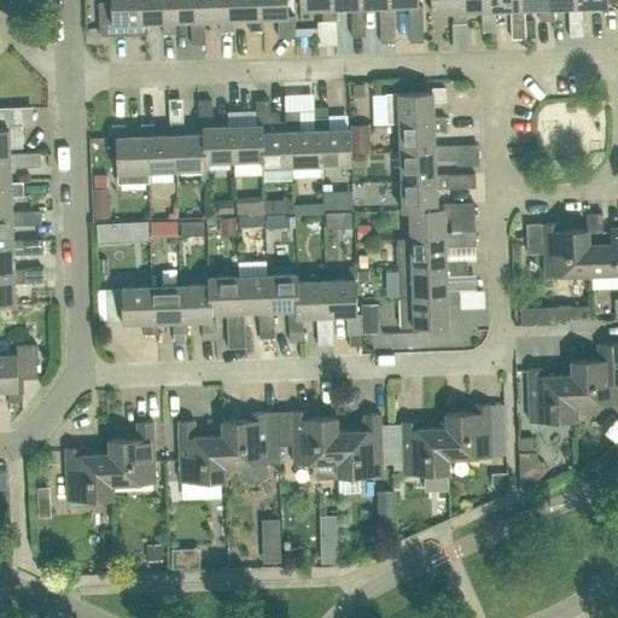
[(147,22),(143,22),(140,0),(110,0),(111,1),(99,1),(100,36),(147,34),(147,22)]
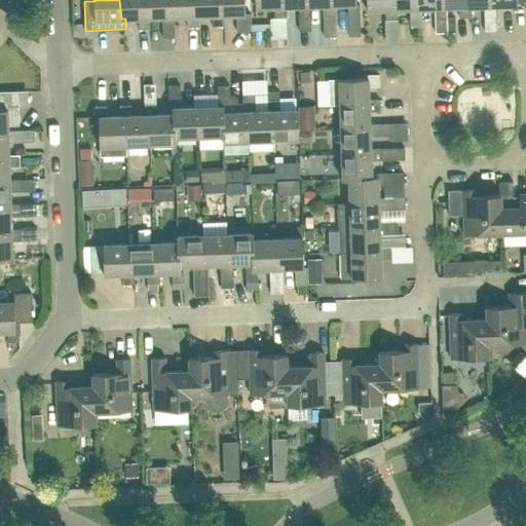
[(146,19),(144,0),(119,0),(121,19),(125,19),(138,19),(139,29),(150,28),(150,17),(146,19)]
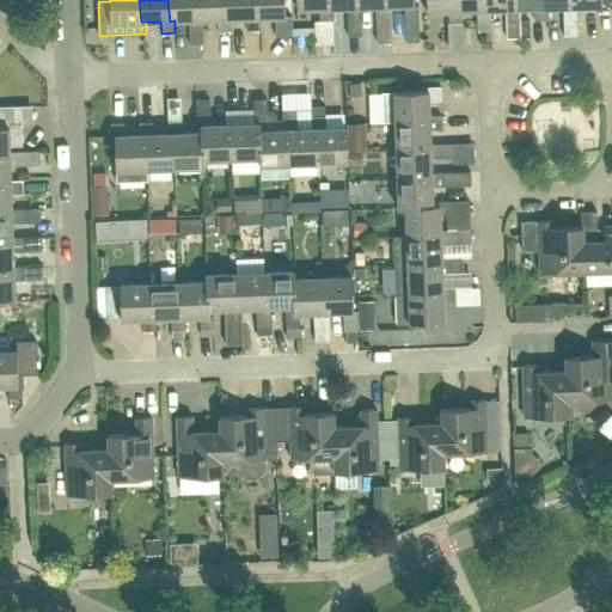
[(190,44),(203,44),(203,19),(199,20),(197,0),(167,0),(170,22),(175,20),(189,20),(190,44)]
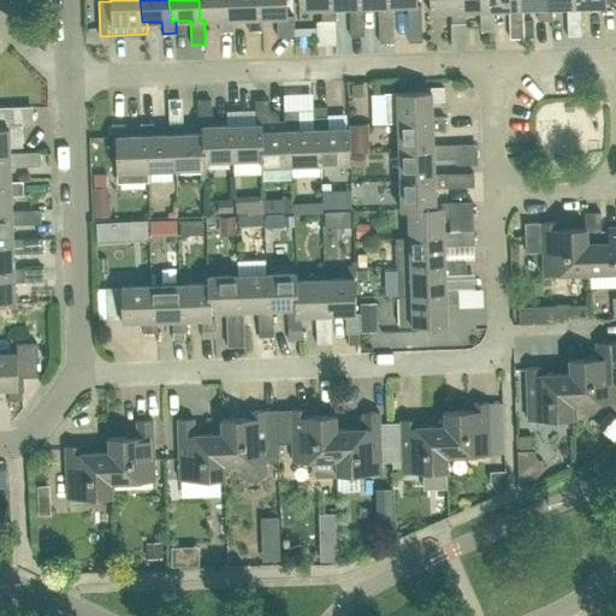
[(199,0),(200,21),(205,19),(219,19),(220,31),(234,31),(234,19),(229,19),(226,0),(199,0)]
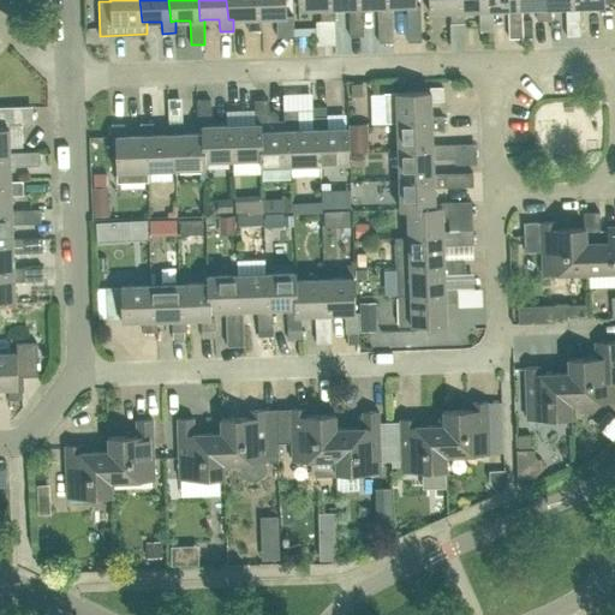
[(262,30),(262,18),(257,18),(255,0),(226,0),(228,19),(233,19),(248,18),(249,30),(262,30)]
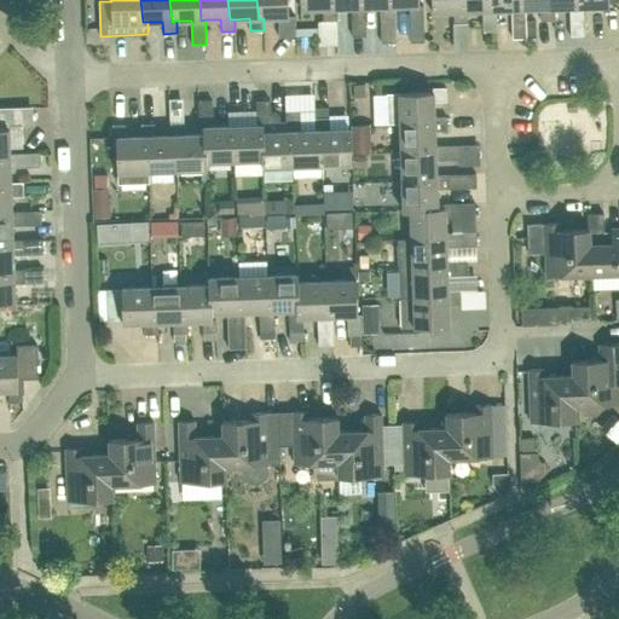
[(289,16),(288,0),(256,0),(259,18),(264,18),(278,17),(278,36),(295,36),(295,16),(289,16)]
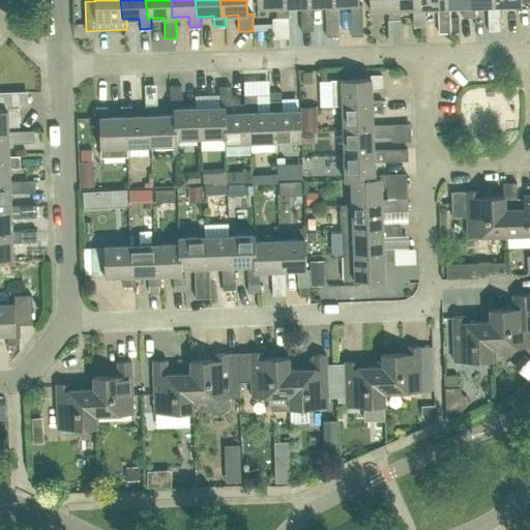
[(276,18),(288,18),(288,7),(284,7),(283,0),(257,0),(257,8),(275,7),(276,18)]
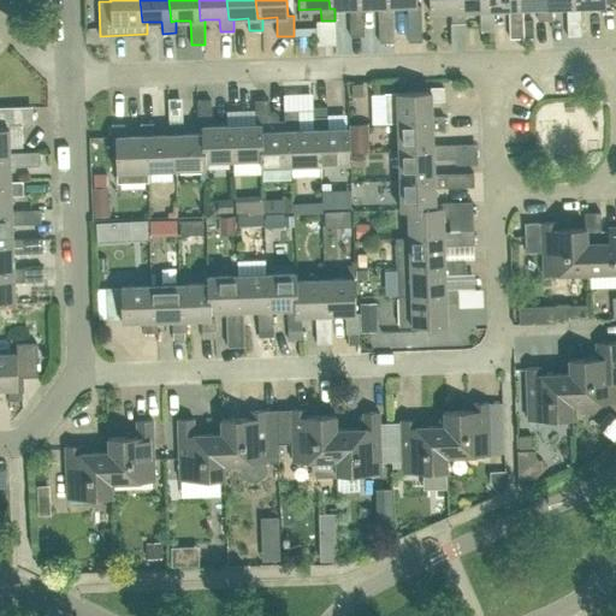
[(329,0),(330,9),(335,9),(349,7),(350,36),(365,36),(363,7),(359,7),(357,0),(329,0)]
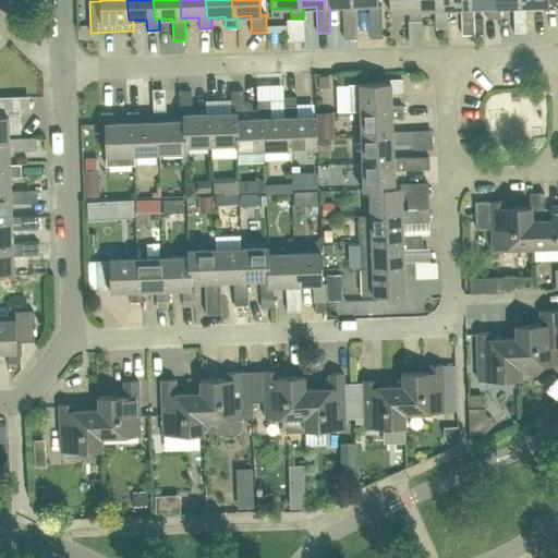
[(329,7),(342,5),(343,38),(356,38),(355,5),(351,5),(350,0),(324,0),(325,7),(329,7)]
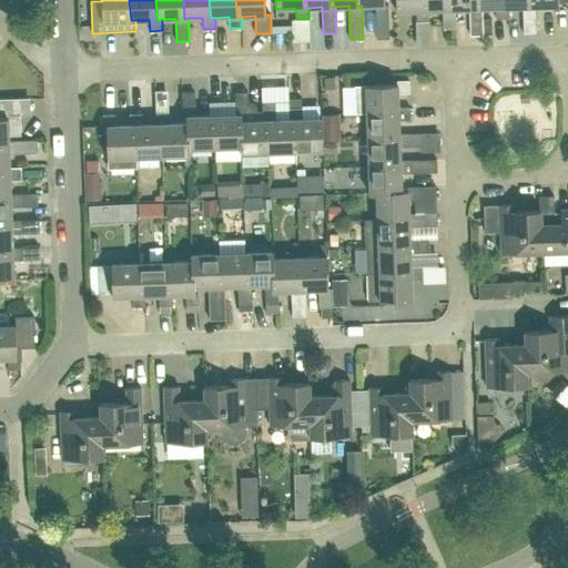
[(385,4),(384,0),(356,0),(357,6),(362,6),(375,6),(376,39),(389,38),(388,4),(385,4)]
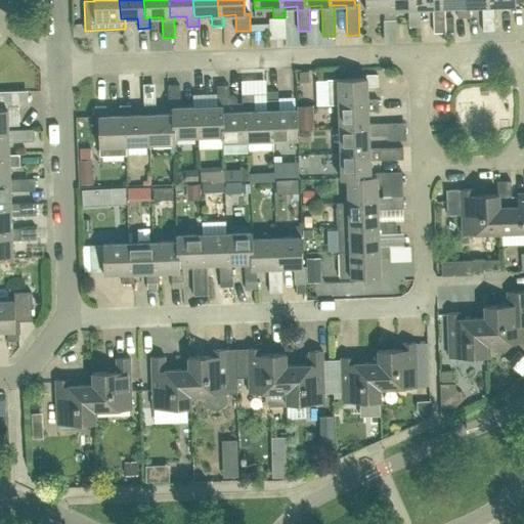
[(390,0),(364,0),(365,10),(384,9),(384,19),(396,19),(395,9),(391,9),(390,0)]
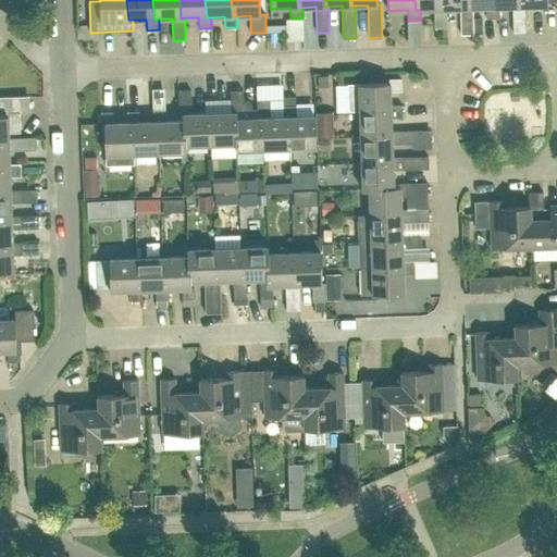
[(442,0),(415,0),(416,10),(420,10),(434,9),(435,28),(447,27),(446,9),(443,9),(442,0)]
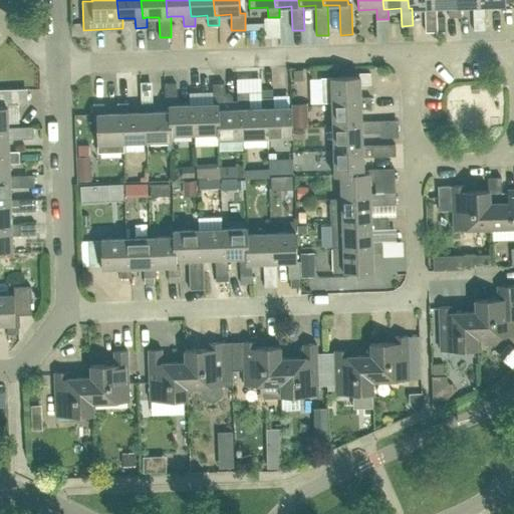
[(408,0),(409,8),(412,8),(425,8),(426,32),(437,31),(436,7),(432,7),(431,0),(408,0)]
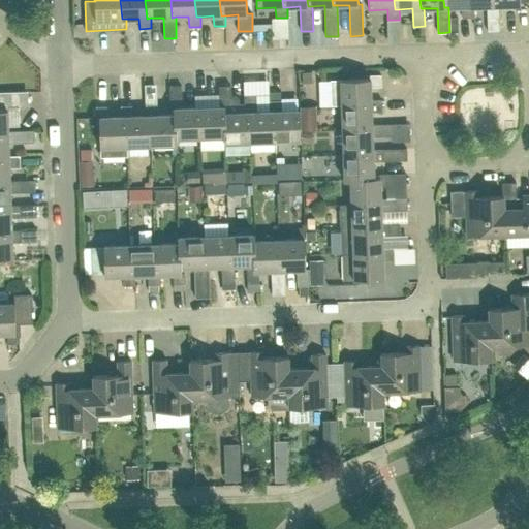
[(462,7),(462,18),(474,17),(473,6),(469,7),(468,0),(443,0),(444,7),(448,7),(462,7)]
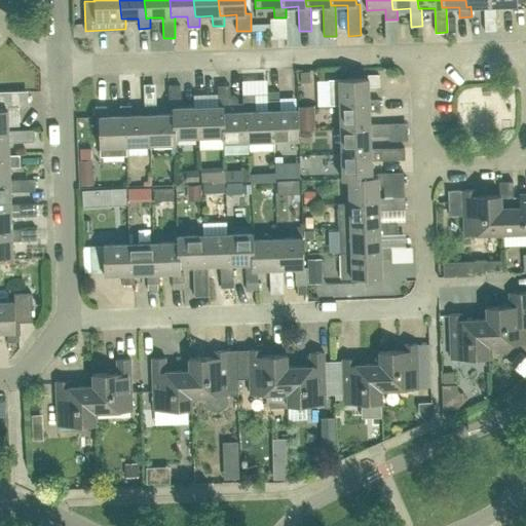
[(465,0),(466,7),(471,6),(484,6),(485,31),(496,31),(495,6),(491,6),(490,0),(465,0)]
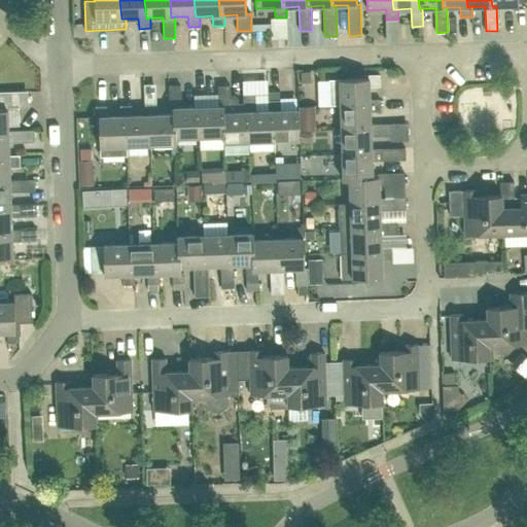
[(379,74),(369,75),(369,78),(339,79),(328,79),(329,106),(340,106),(340,105),(370,104),(370,100),(370,86),(380,86),(379,74)]
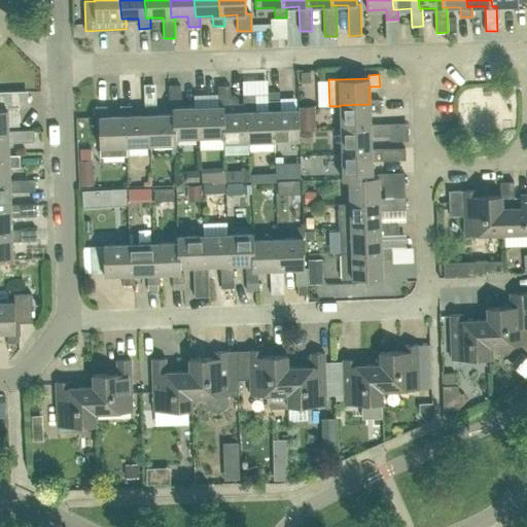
[(175,138),(176,138),(200,137),(199,107),(195,107),(181,107),(180,85),(169,85),(170,109),(172,109),(173,114),(174,114),(175,138)]
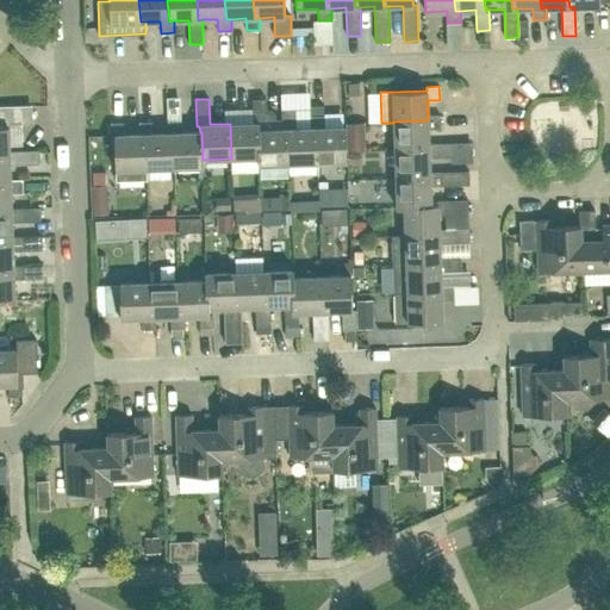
[(257,157),(259,165),(288,163),(287,129),(282,129),(281,119),(275,120),(275,114),(272,111),(267,111),(266,99),(253,99),(253,123),(260,123),(260,130),(259,130),(260,157),(257,157)]
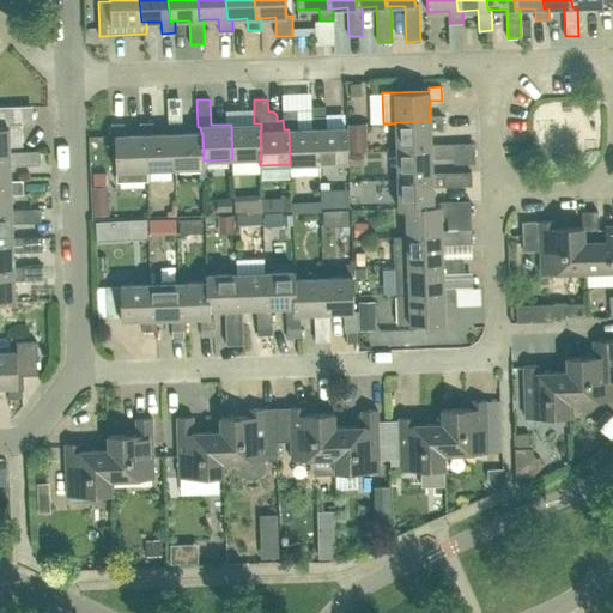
[(0,157),(10,157),(10,152),(10,146),(23,146),(22,122),(10,122),(8,107),(0,105),(0,157)]
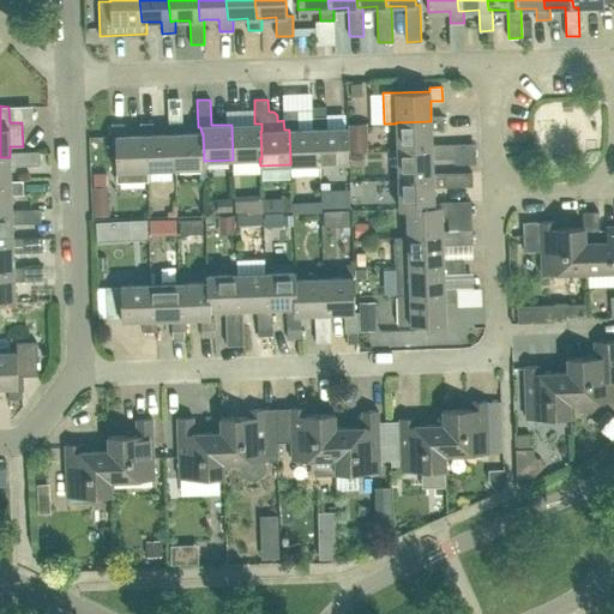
[(312,116),(326,116),(325,106),(312,107),(312,116)]
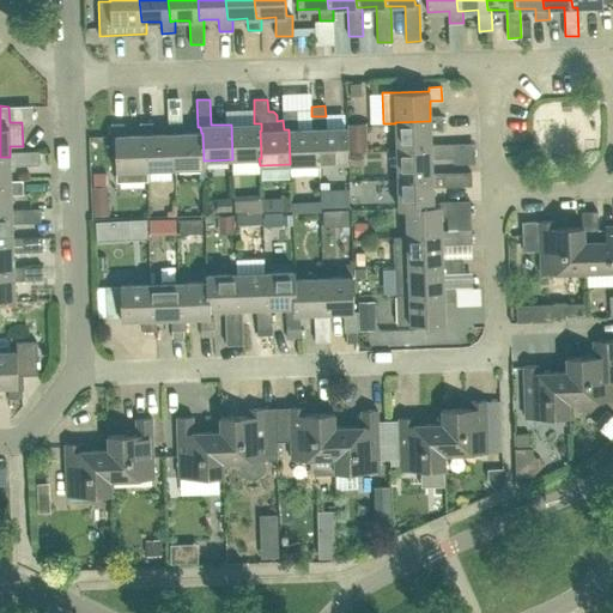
[(313,128),(297,129),(297,110),(283,110),(283,120),(284,129),(289,129),(290,164),(319,163),(317,128),(313,128)]
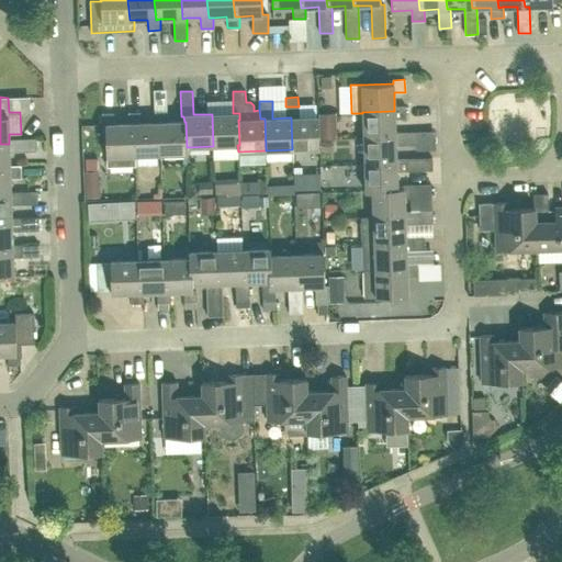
[(213,146),(237,145),(239,145),(238,120),(239,120),(239,113),(233,113),(220,114),(220,103),(206,103),(208,114),(212,114),(213,146)]
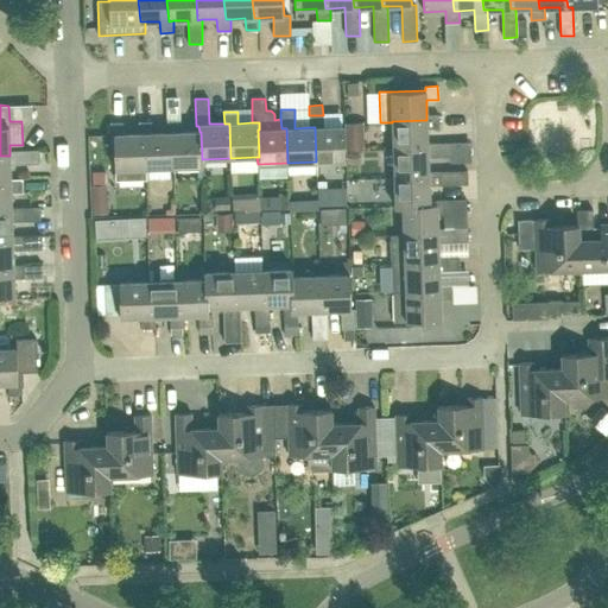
[(439,128),(438,114),(426,115),(426,120),(392,121),(392,122),(393,150),(428,149),(428,144),(428,128),(439,128)]
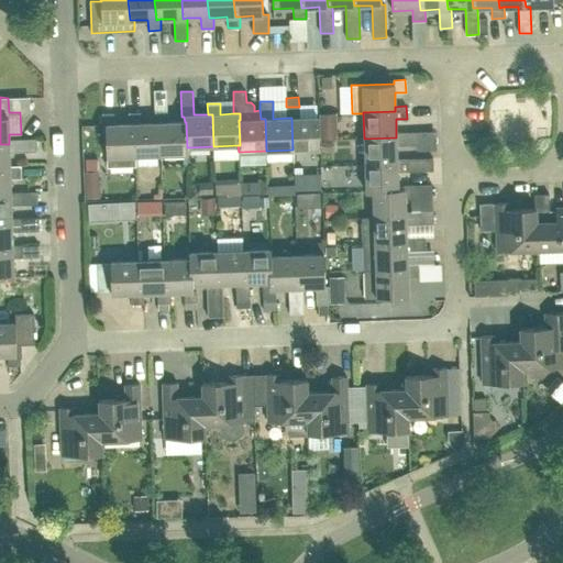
[(293,150),(320,150),(319,117),(299,118),(299,107),(286,107),(287,118),(291,118),(293,150)]
